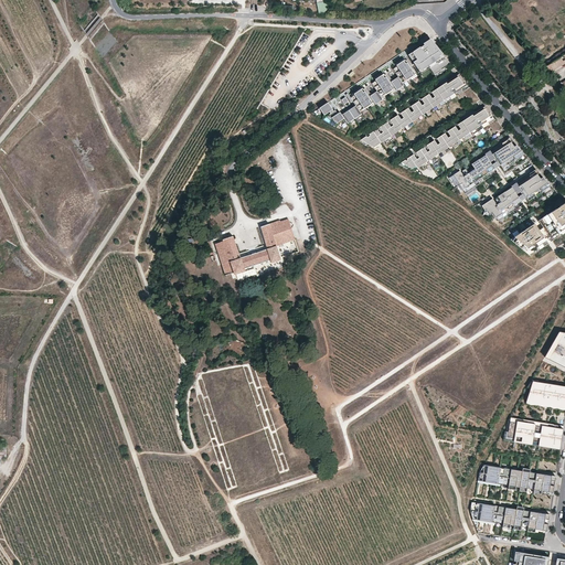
[(327,0),(313,0),(312,0),(316,12),(329,9),(327,0)]
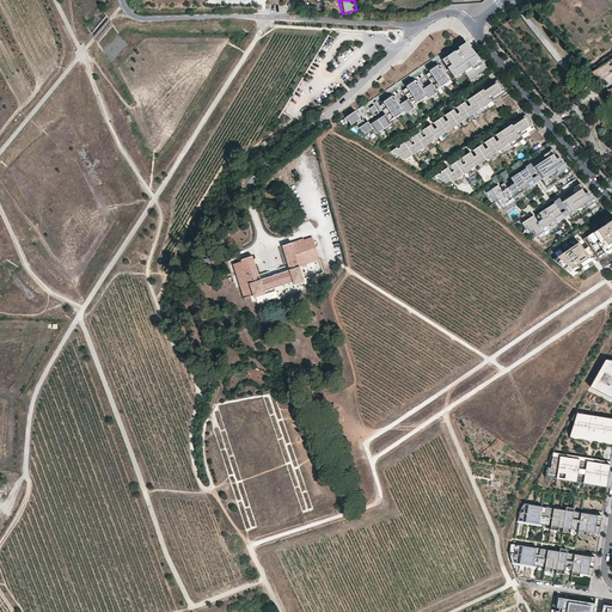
[(488,68),(482,61),(479,63),(477,59),(478,57),(466,43),(459,48),(459,49),(456,51),(456,53),(444,61),(448,68),(451,71),(453,75),(463,69),(465,73),(471,80),(488,68)]
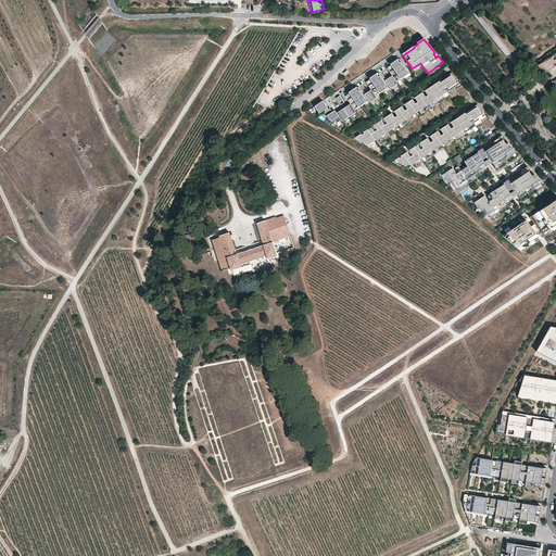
[(402,53),(403,55),(414,48),(414,47),(413,46),(402,53)]
